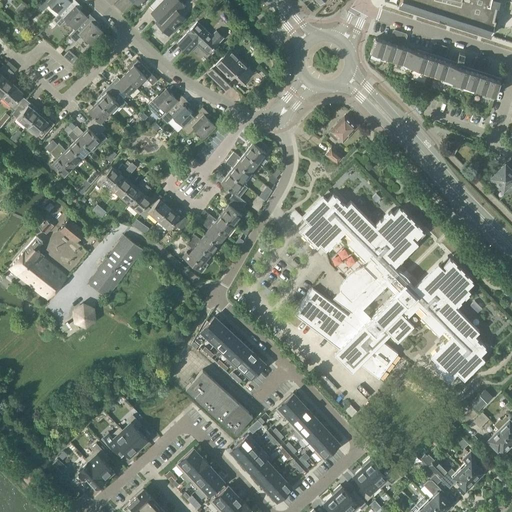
[(49,3),(59,13),(65,7),(71,1),(70,0),(39,0),(37,3),(43,10),(49,3)]
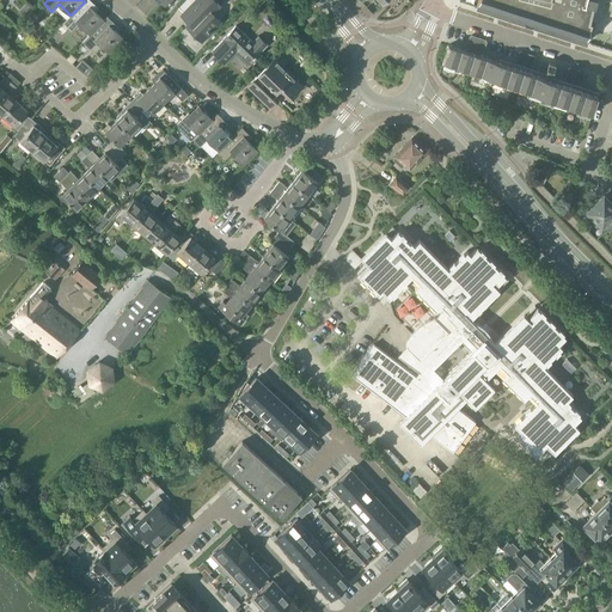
[(78,23),(90,34),(97,26),(104,19),(91,7),(95,4),(90,0),(84,0),(85,1),(78,8),(71,16),(63,23),(71,30),(78,23)]
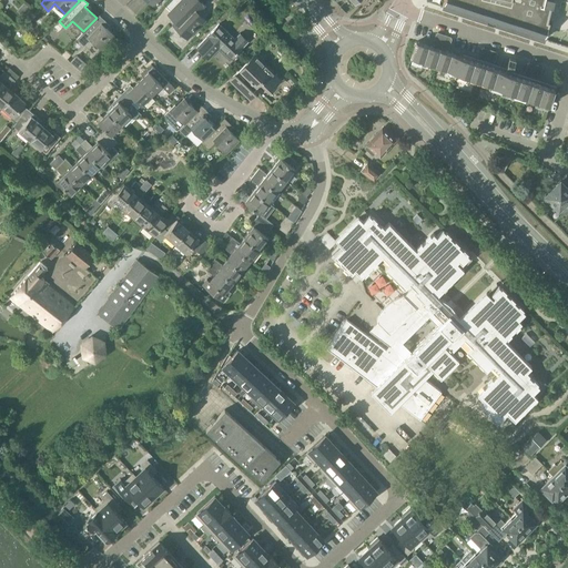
[(200,0),(180,0),(169,13),(170,12),(174,17),(173,18),(176,21),(173,23),(185,36),(193,27),(195,29),(205,19),(198,11),(204,4),(200,0)]
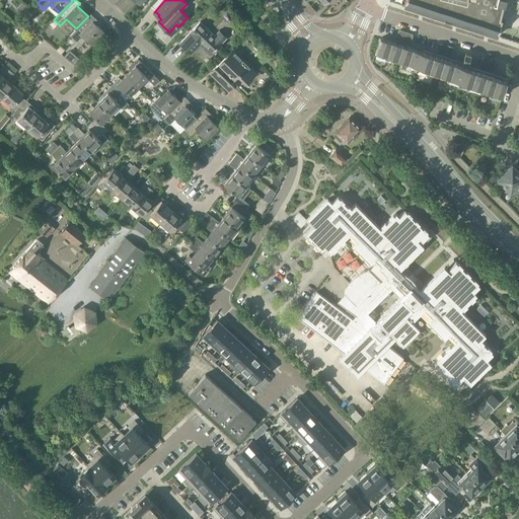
[(217,0),(215,0),(213,3),(219,8),(222,5),(217,0)]
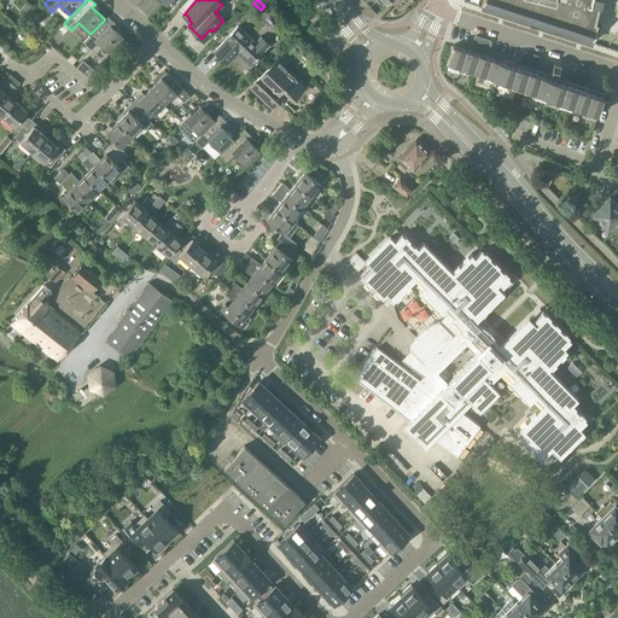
[(483,0),(481,6),(483,7),(483,6),(529,22),(530,22),(531,22),(531,19),(536,22),(535,23),(535,24),(536,24),(590,42),(592,42),(598,23),(595,22),(599,6),(600,6),(601,0),(483,0)]
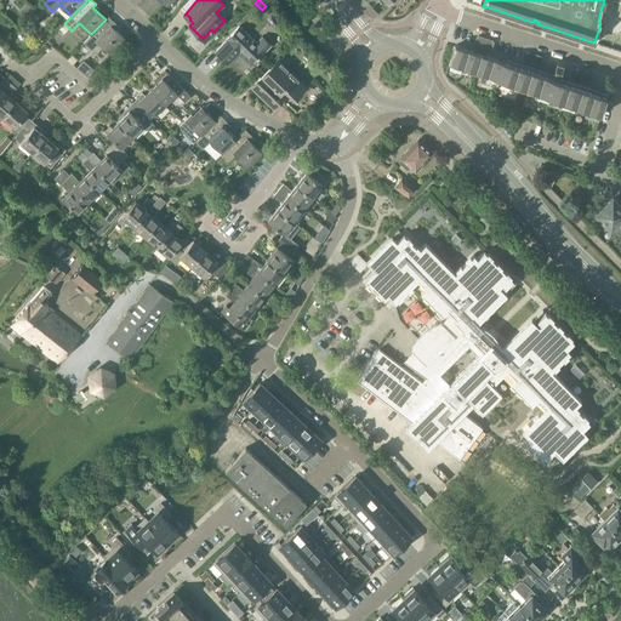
[(110,53),(123,41),(125,39),(112,27),(115,23),(108,16),(106,20),(98,27),(91,34),(84,41),(92,50),(100,43),(110,53)]
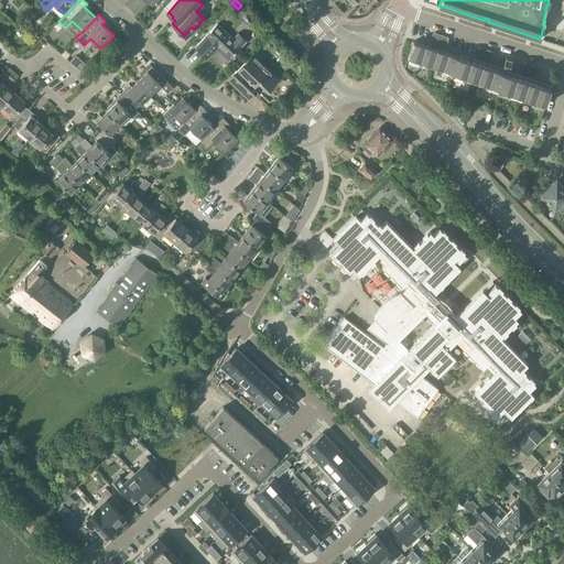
[(206,36),(195,47),(203,54),(214,43),(218,47),(218,46),(223,50),(221,51),(229,58),(247,41),(238,32),(232,38),(217,23),(206,35),(206,36)]
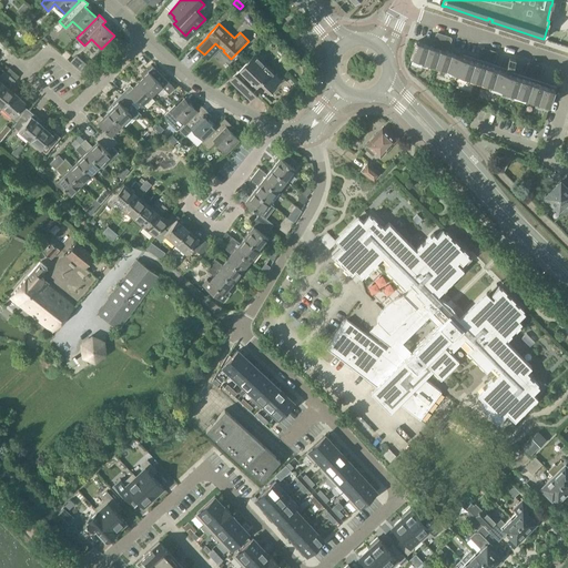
[(433,41),(435,44),(447,48),(449,47),(452,39),(450,37),(438,32),(436,33),(433,41)]
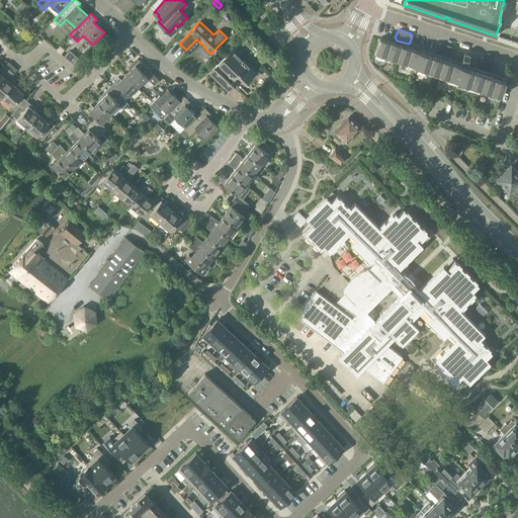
[(374,55),(500,96),(505,79),(379,37),(374,55)]
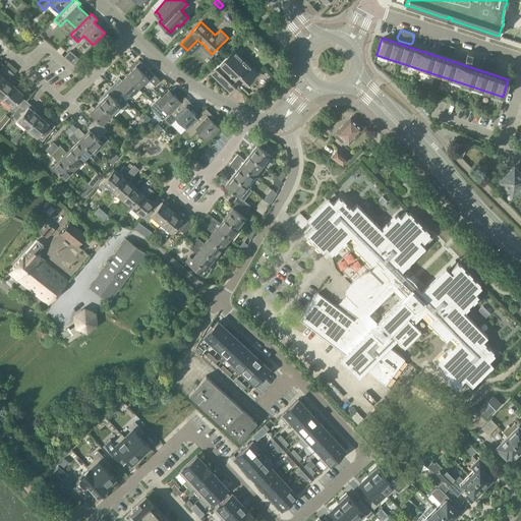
[(442,45),(440,52),(441,54),(452,58),(454,57),(456,50),(455,47),(444,44),(442,45)]
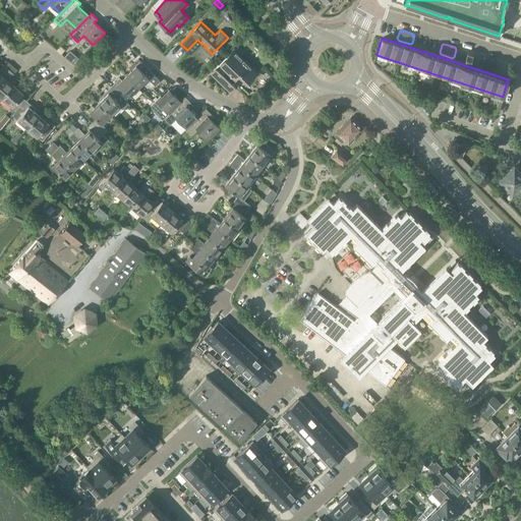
[(257,72),(246,61),(233,49),(211,73),(230,92),(235,85),(231,81),(239,73),(250,78),(257,72)]
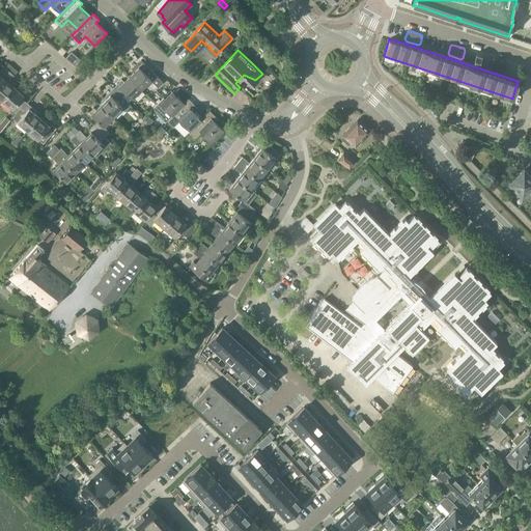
[(479,65),(480,62),(482,56),(476,54),(473,63),(479,65)]
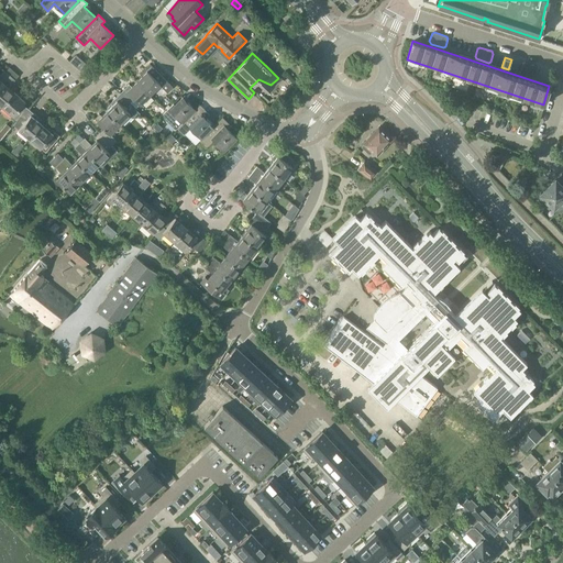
[(539,68),(538,66),(537,66),(525,62),(522,63),(520,72),(521,74),(533,78),(536,76),(539,68)]
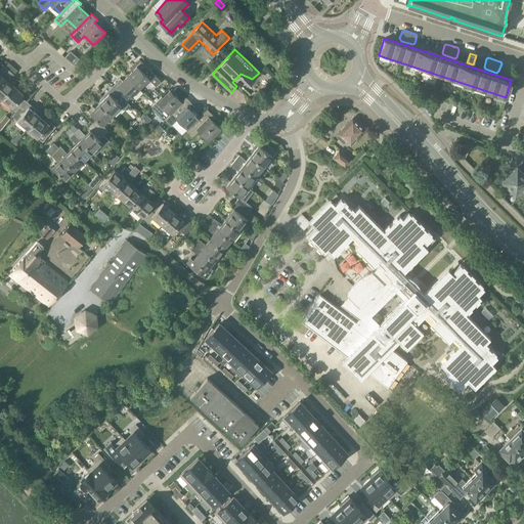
[(132,70),(127,75),(139,87),(148,78),(156,85),(161,80),(139,58),(130,68),(132,70)]
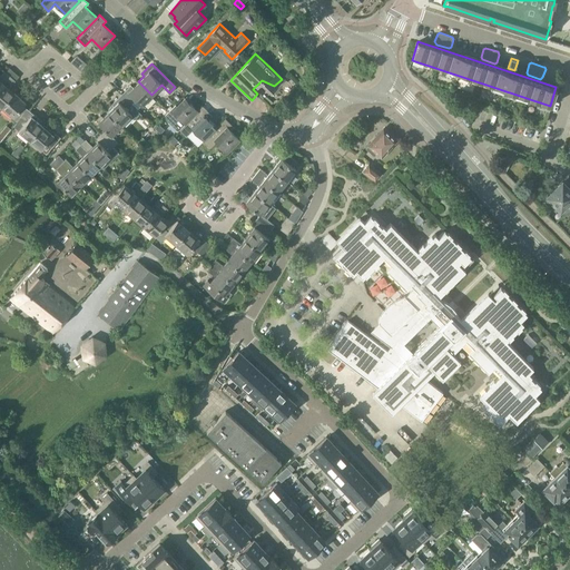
[(0,87),(10,76),(5,71),(0,76),(0,87)]
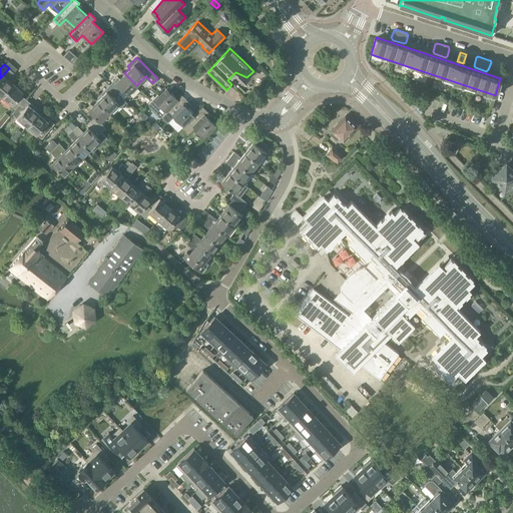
[(9,68),(0,78),(0,94),(2,96),(13,83),(8,79),(14,72),(9,68)]
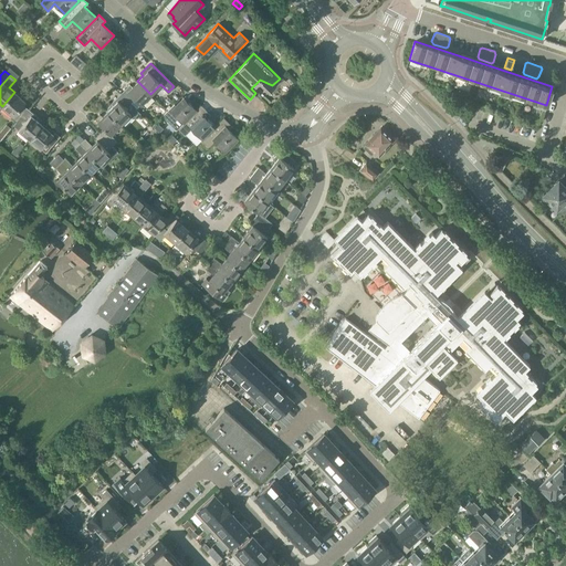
[(121,93),(136,108),(140,104),(150,94),(137,81),(132,85),(129,84),(121,93)]
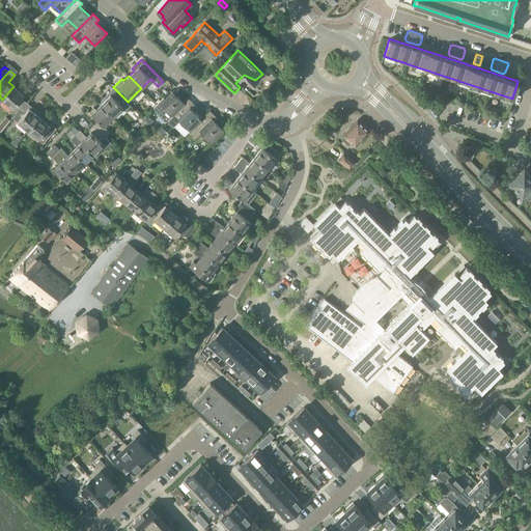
[(16,114),(26,102),(22,98),(26,92),(21,88),(19,90),(14,86),(2,100),(12,108),(10,110),(16,114)]
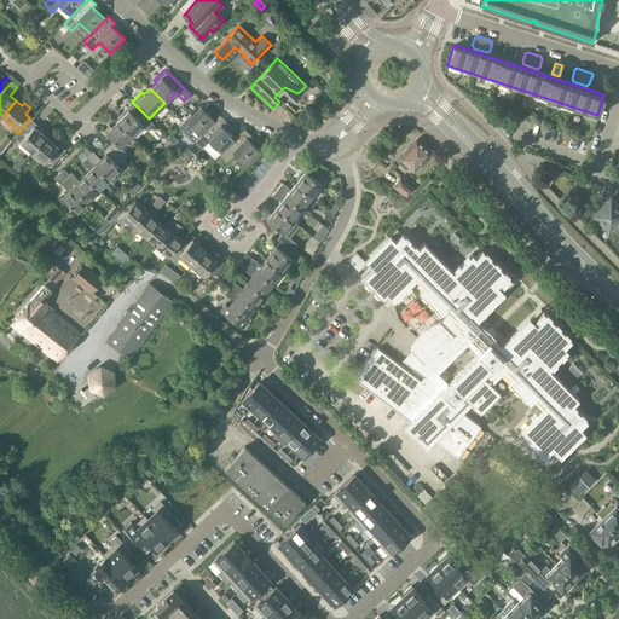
[(117,121),(132,136),(142,126),(145,128),(150,129),(154,125),(149,119),(132,102),(121,113),(123,115),(117,121)]
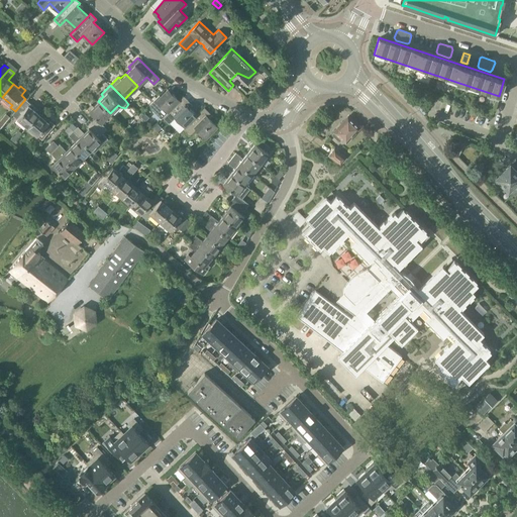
[(163,117),(168,112),(175,106),(180,100),(168,89),(157,101),(154,99),(148,106),(154,112),(162,118),(163,117)]
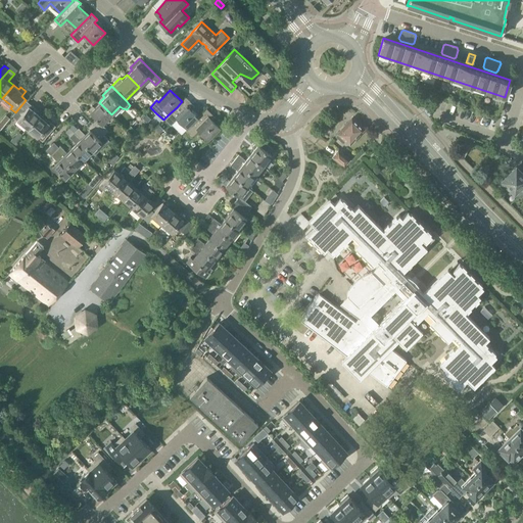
[(177,119),(187,129),(193,124),(199,116),(189,105),(191,103),(186,97),(182,101),(177,107),(170,113),(164,119),(171,125),(177,119)]
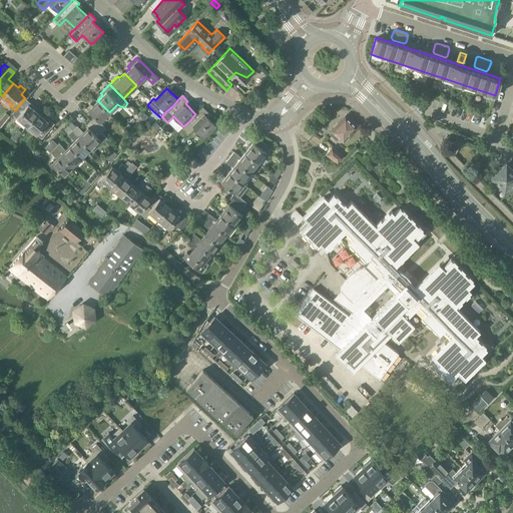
[(25,98),(15,110),(12,113),(17,117),(27,126),(38,112),(33,108),(35,106),(25,98)]
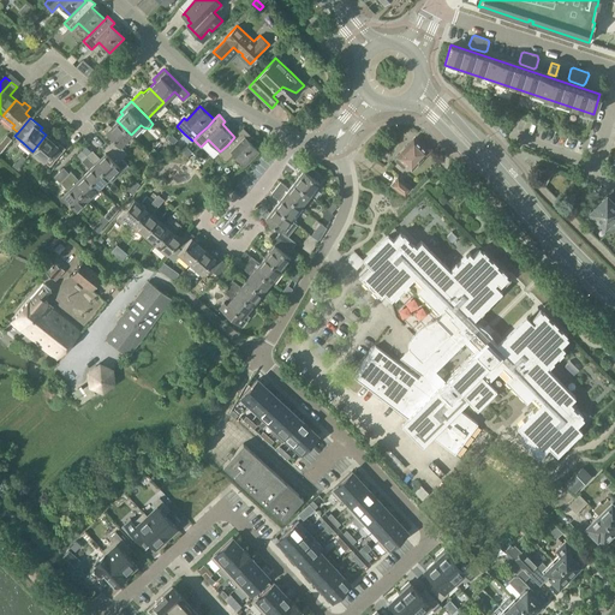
[(108,144),(123,157),(125,155),(127,153),(120,145),(131,135),(117,120),(111,126),(108,124),(103,129),(114,139),(108,144)]
